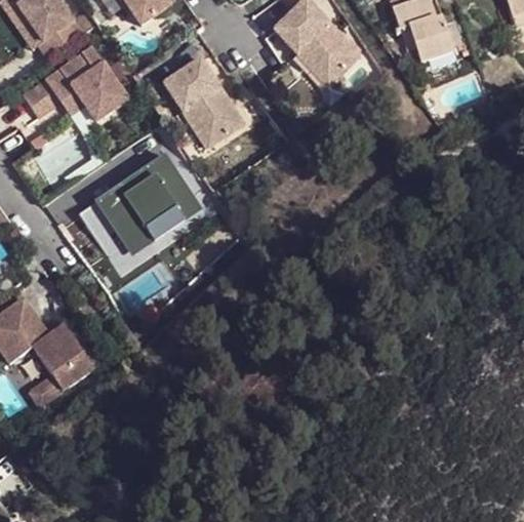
[(36,45),(41,41),(11,0),(0,0),(0,4),(31,48),(36,45)]
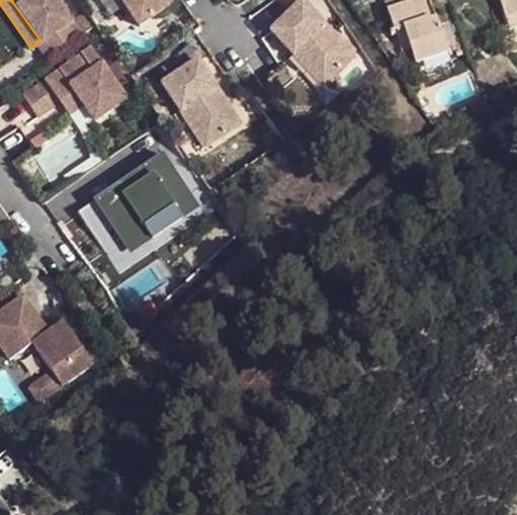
[(45,57),(79,32),(70,19),(56,0),(11,0),(40,40),(35,45),(45,57)]
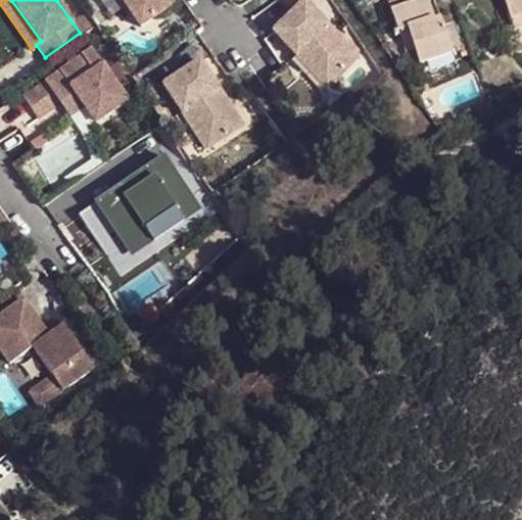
[(119,0),(138,27),(169,4),(165,0),(119,0)]
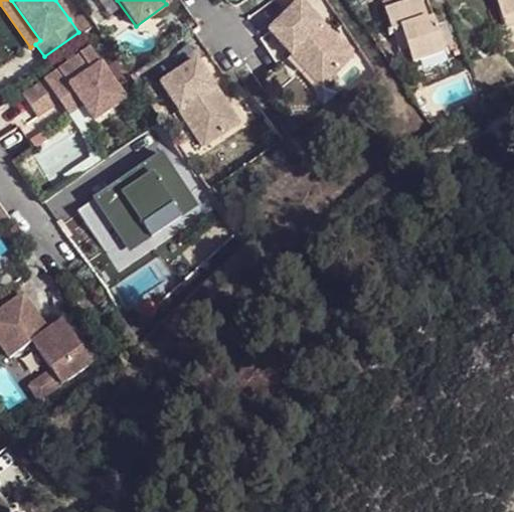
[(418,0),(384,12),(391,35),(402,31),(409,52),(414,63),(445,53),(437,27),(430,30),(425,19),(418,0)]
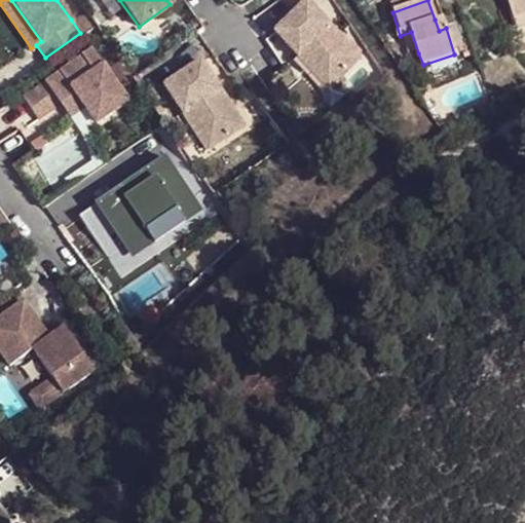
[(503,0),(511,20),(524,13),(524,0),(503,0)]
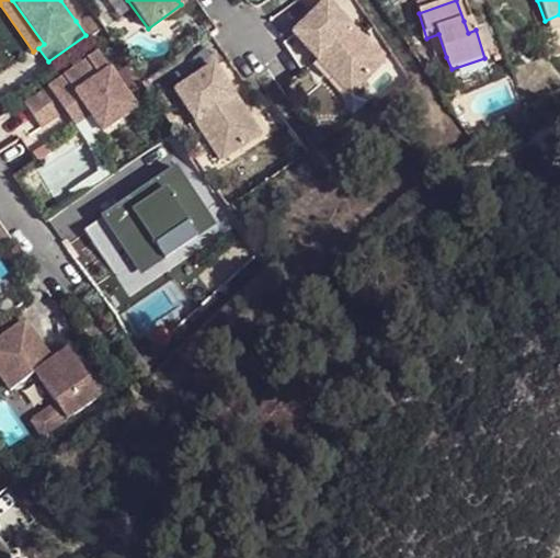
[(321,8),(347,33),(353,27),(327,2),(321,8)]
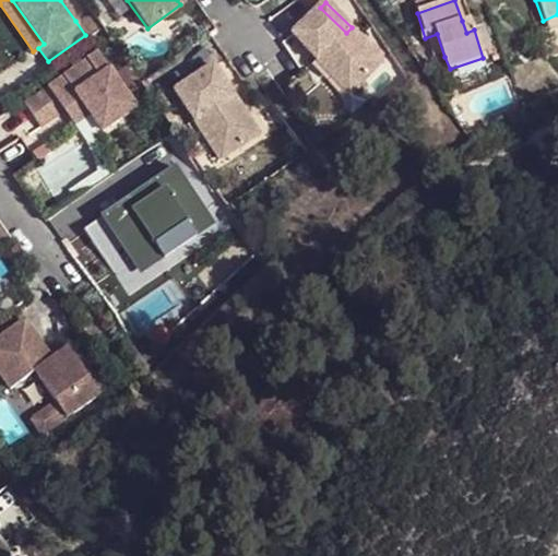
[(322,57),(346,33),(320,8),(291,36),(317,62),(322,57)]
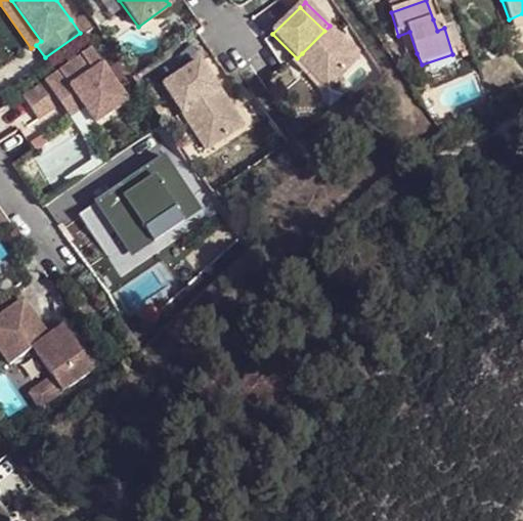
[(94,23),(84,9),(71,19),(80,33),(94,23)]
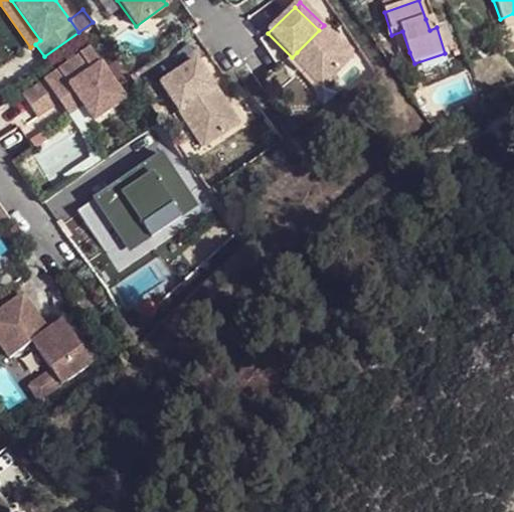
[(503,29),(513,25),(513,13),(500,19),(503,29)]
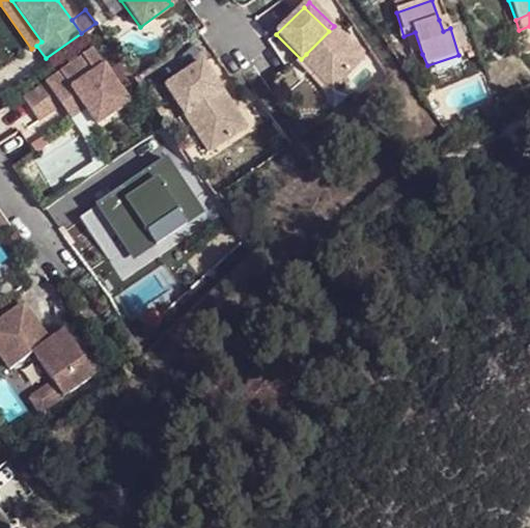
[(450,28),(446,19),(439,20),(443,31),(450,28)]
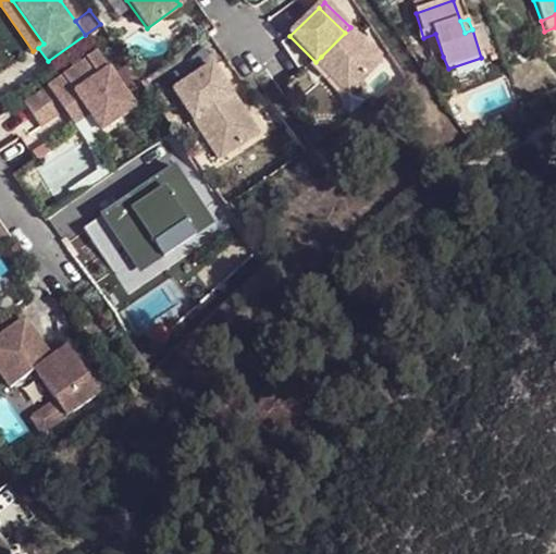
[(345,33),(321,57),(353,88),(382,59),(350,27),(345,33)]
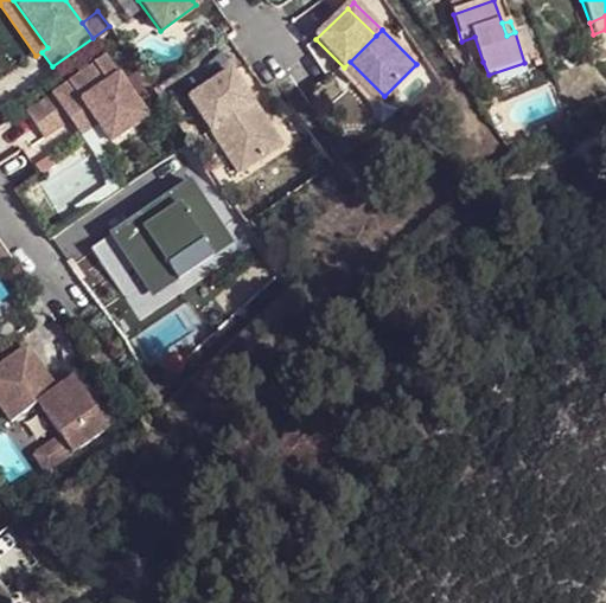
[(474,37),(461,42),(471,65),(483,62),(474,37)]
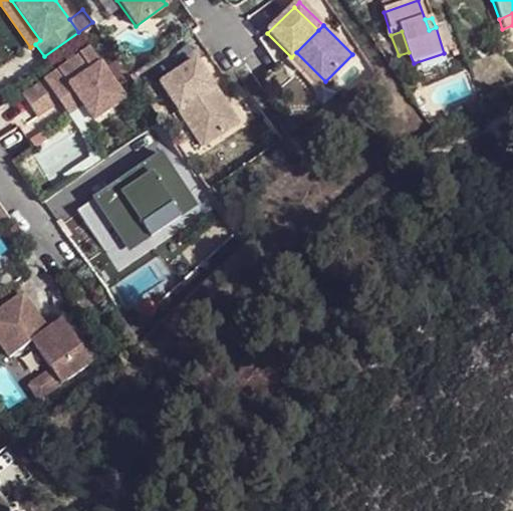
[(88,45),(21,92),(36,114),(57,99),(80,83),(101,112),(124,96),(88,45)]
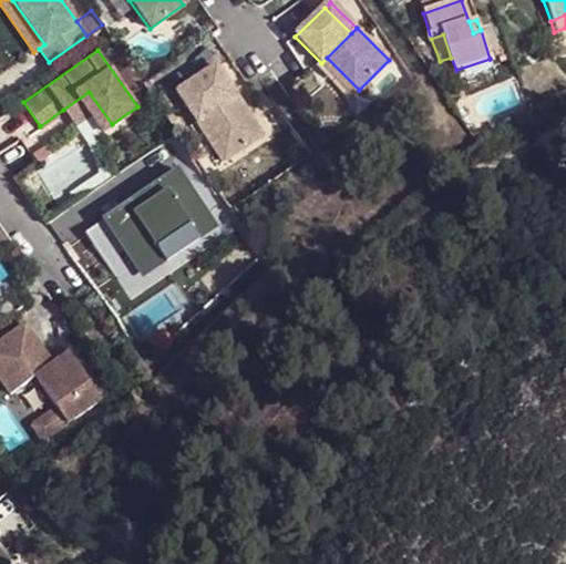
[(321,63),(353,95),(359,90),(327,58),(321,63)]
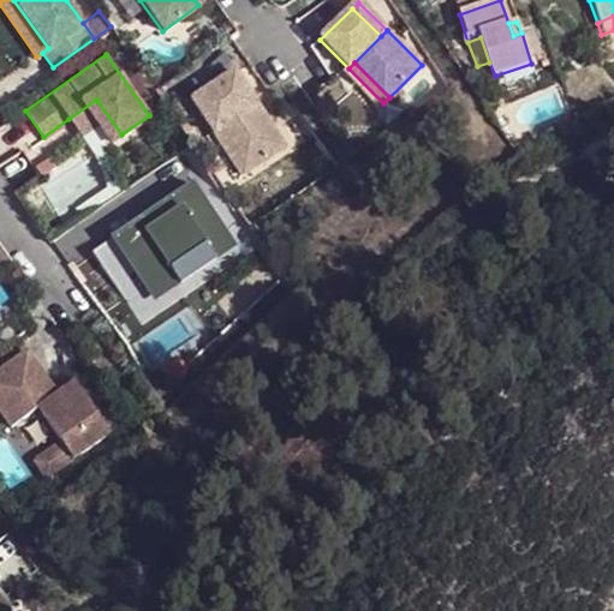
[(138,66),(129,73),(144,96),(154,89),(138,66)]
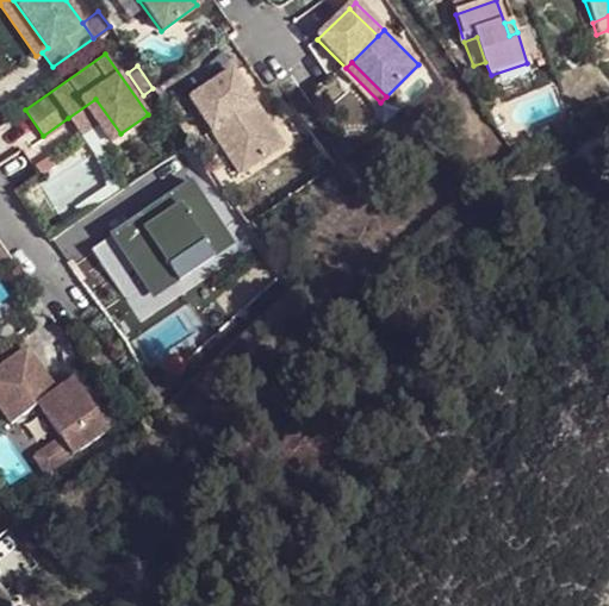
[(232,72),(190,100),(213,135),(221,130),(256,106),(232,72)]
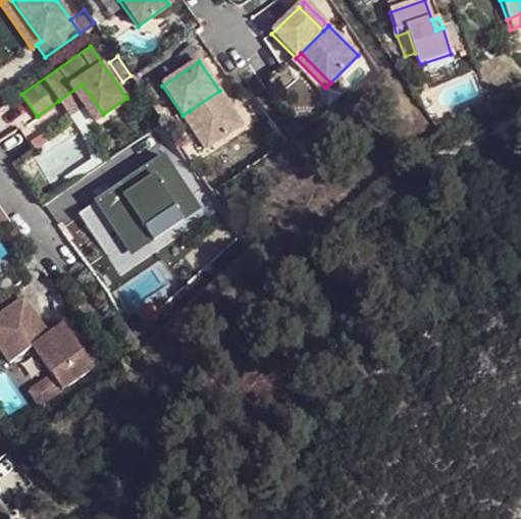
[(82,85),(58,101),(68,114),(83,104),(94,120),(103,114),(82,85)]
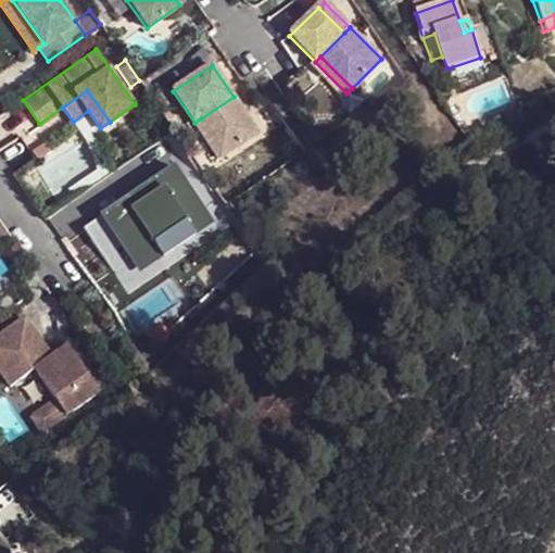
[(234,97),(201,118),(226,154),(257,133),(234,97)]
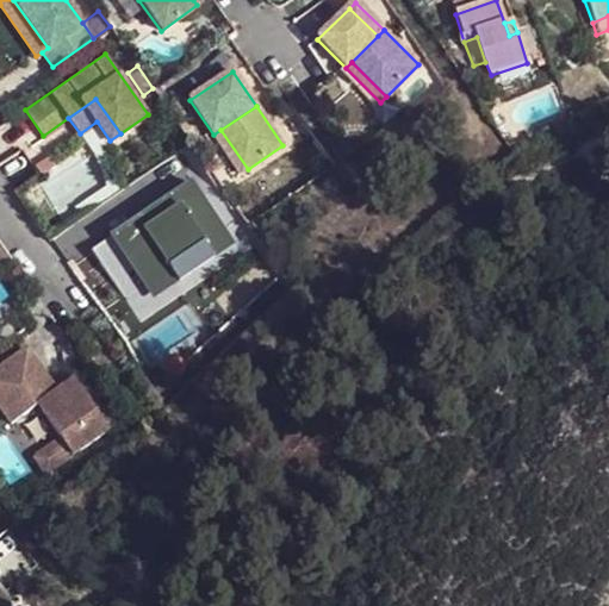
[(221,130),(213,135),(240,174),(248,169),(221,130)]
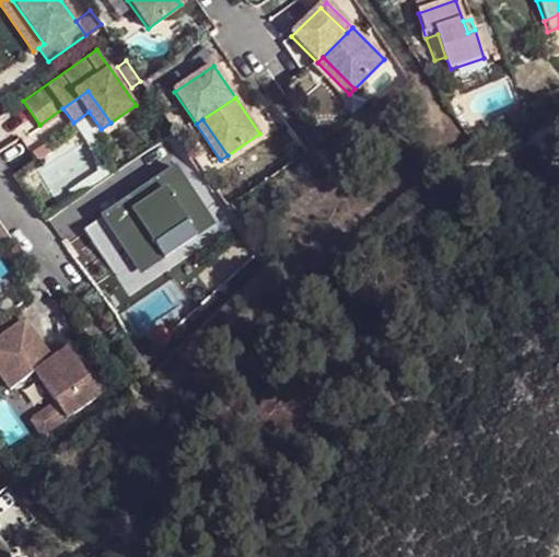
[(178,166),(84,228),(115,274),(132,260),(159,243),(166,255),(195,234),(187,223),(207,209),(178,166)]
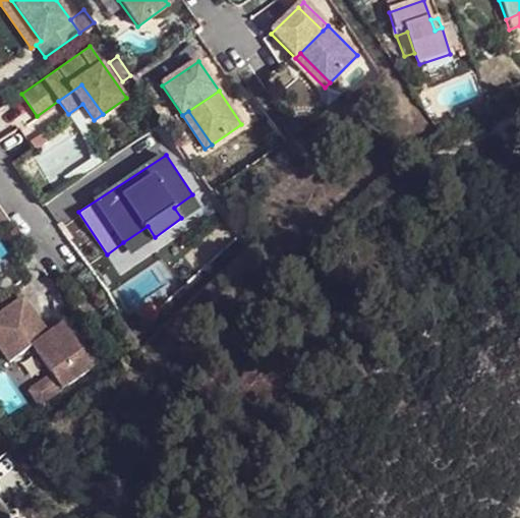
[(200,206),(192,194),(174,208),(181,218),(200,206)]
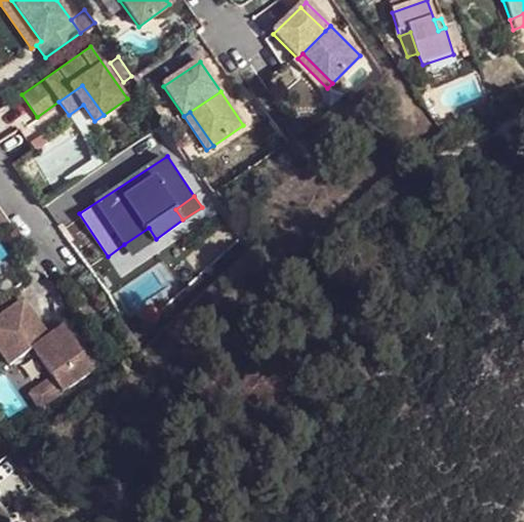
[(156,239),(149,228),(124,244),(131,256),(156,239)]
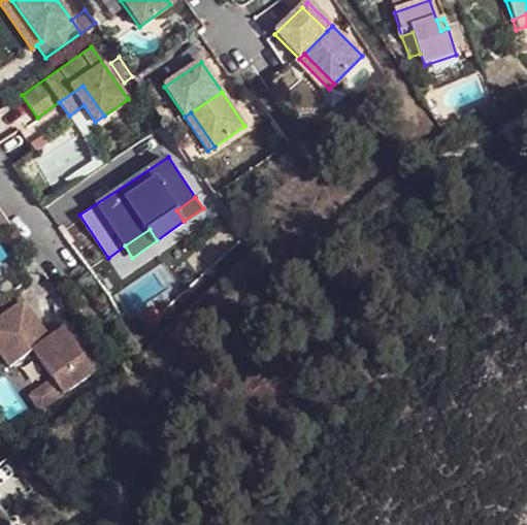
[(23,301),(0,316),(0,353),(8,365),(31,349),(52,378),(39,386),(50,399),(93,368),(63,326),(47,337),(23,301)]
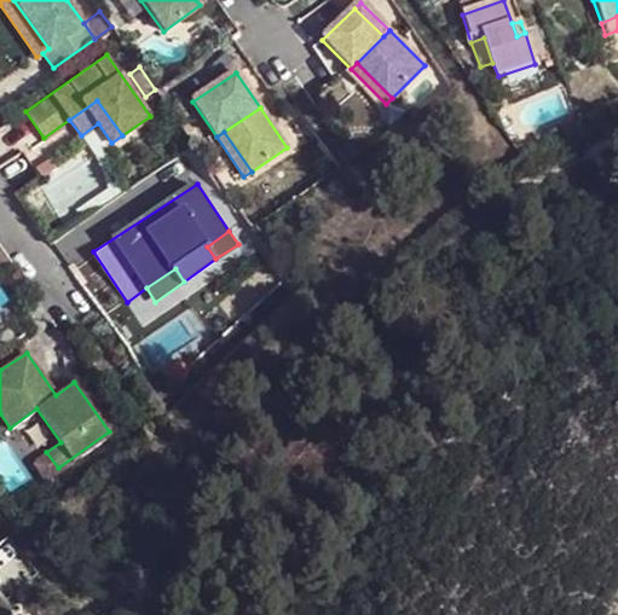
[(46,452),(33,460),(45,477),(58,468),(46,452)]
